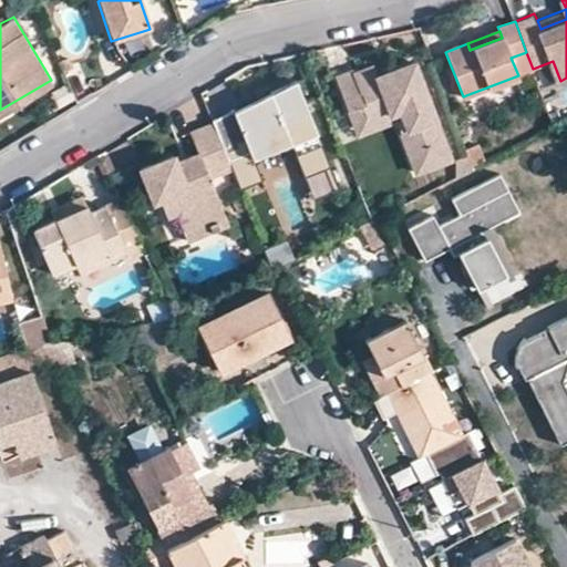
[(526,52),(511,58),(518,75),(533,69),(526,52)]
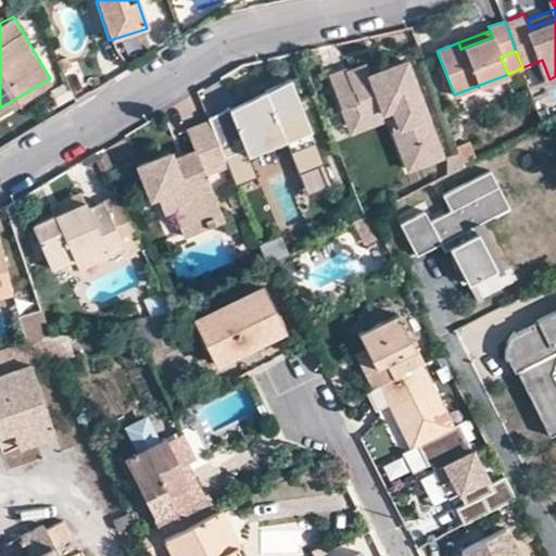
[(352,103),(357,116),(391,106),(396,124),(388,127),(403,167),(436,155),(434,150),(403,60),(383,65),(387,74),(368,79),(366,73),(363,63),(343,71),(342,68),(325,75),(337,108),(339,108),(352,103)]
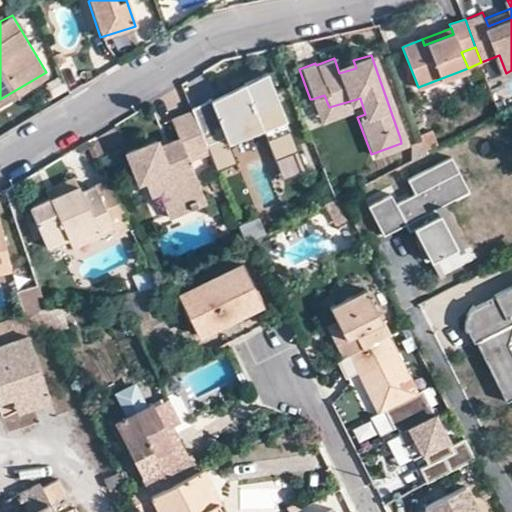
[(337,67),(339,73),(356,68),(353,60),(337,67)]
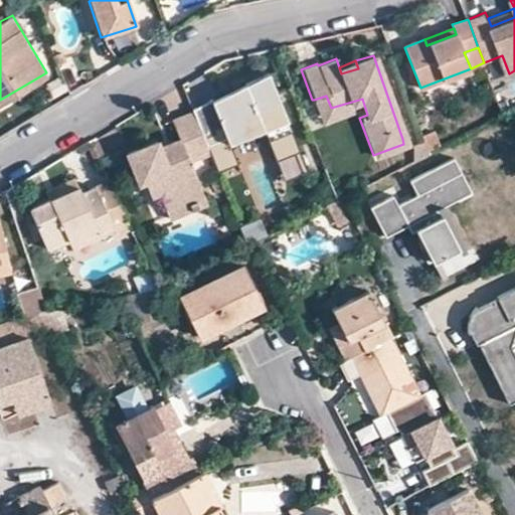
[(280,166),(304,156),(273,78),(193,109),(195,113),(209,148),(218,171),(221,178),(242,169),(234,149),(268,136),(280,166)]
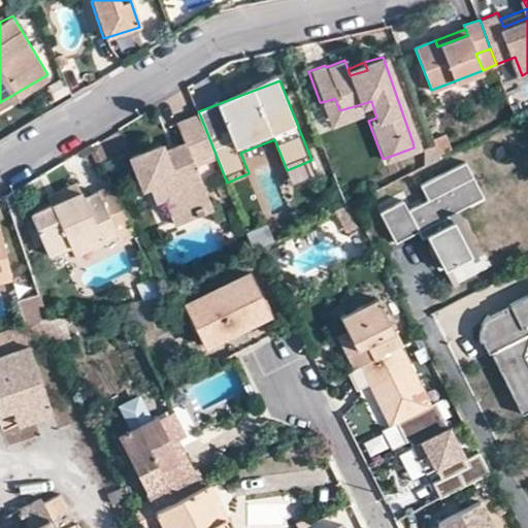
[(334,98),(322,102),(329,124),(364,110),(368,121),(376,118),(371,101),(339,110),(334,98)]
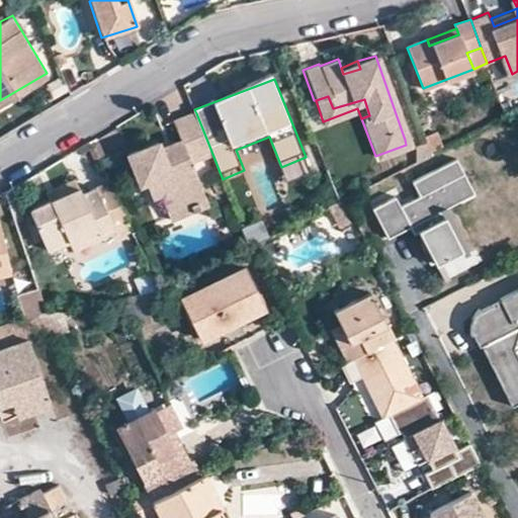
[(190,146),(169,155),(165,147),(162,141),(130,157),(146,192),(153,189),(176,178),(183,191),(165,200),(174,220),(196,209),(197,212),(205,208),(204,204),(209,202),(189,160),(210,149),(196,113),(179,121),(186,137),(190,146)]
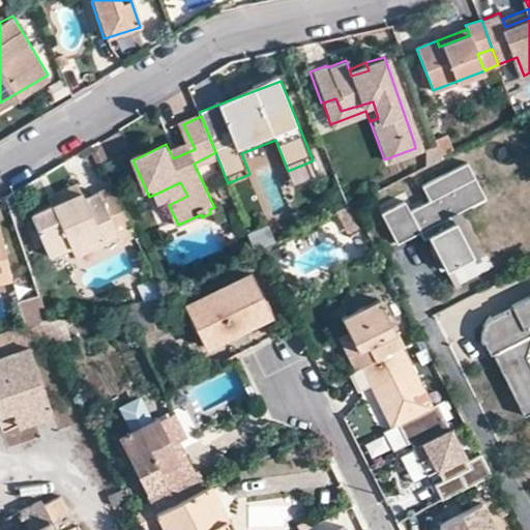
[(432,142),(436,155),(447,149),(440,136),(432,141),(432,142)]
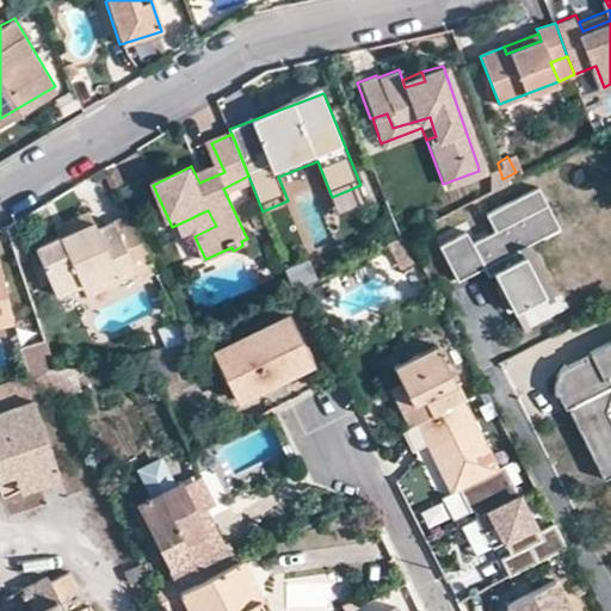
[(195,173),(199,183),(224,172),(220,161),(195,173)]
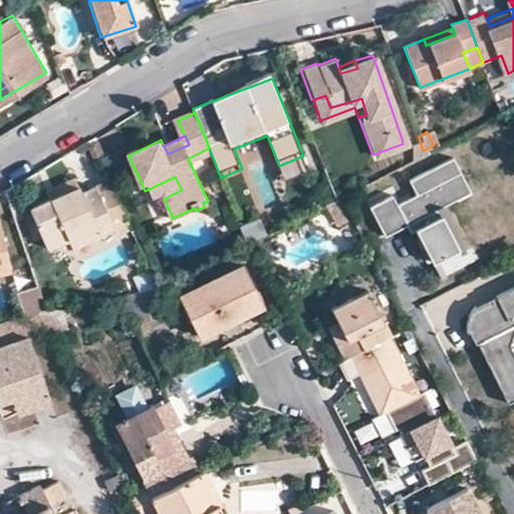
[(423,151),(419,138),(409,142),(409,162),(425,154),(423,151)]
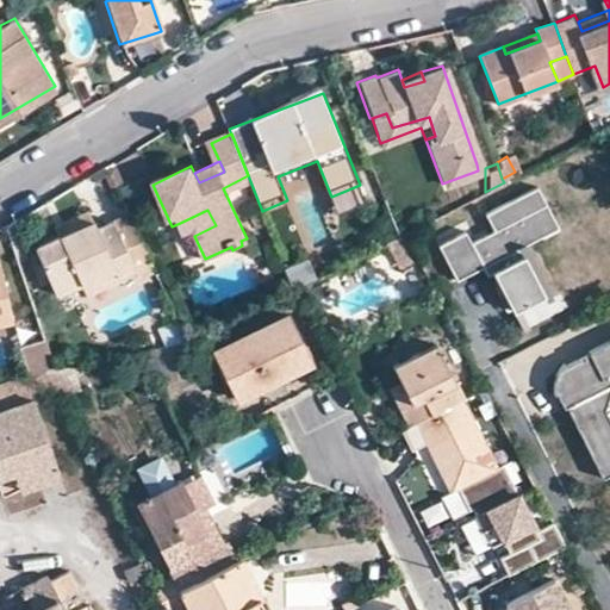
[(360,185),(331,197),(341,221),(369,210),(360,185)]
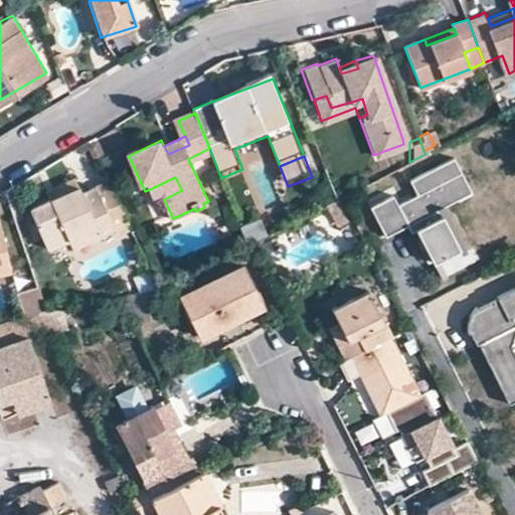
[(392,195),(370,206),(385,234),(408,222),(413,220),(417,227),(435,262),(440,259),(460,248),(449,228),(442,231),(432,211),(445,204),(471,191),(454,158),(409,180),(417,194),(397,204),(392,195)]
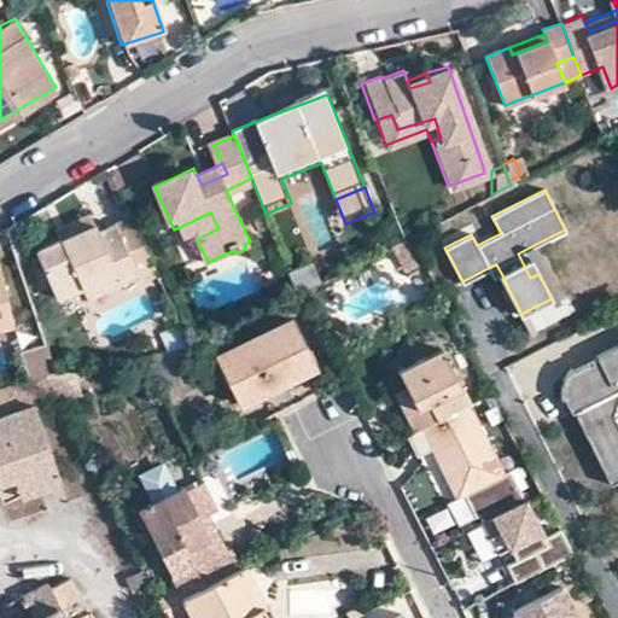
[(260,232),(272,227),(266,214),(262,205),(250,211),(260,232)]
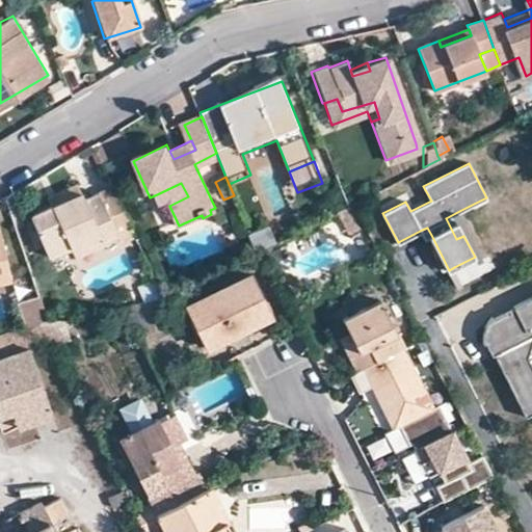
[(79,182),(49,195),(53,205),(82,191),(79,182)]
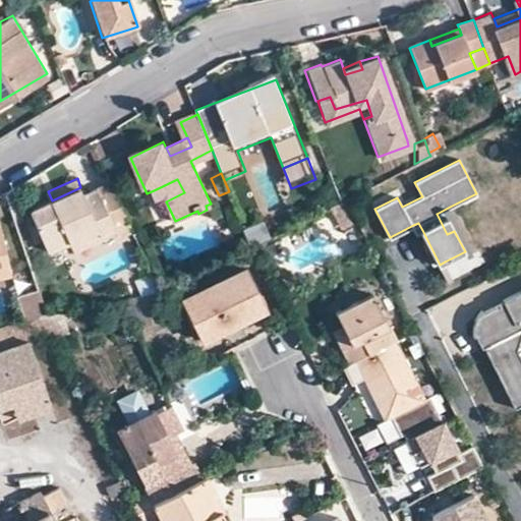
[(160,204),(166,201),(184,192),(177,179),(154,190),(160,204)]
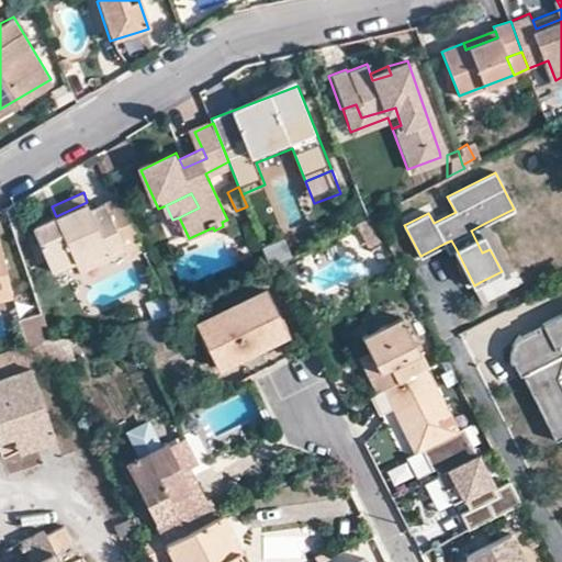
[(26,228),(48,272),(105,247),(107,253),(124,245),(138,238),(120,194),(105,201),(89,208),(87,202),(56,216),(26,228)]
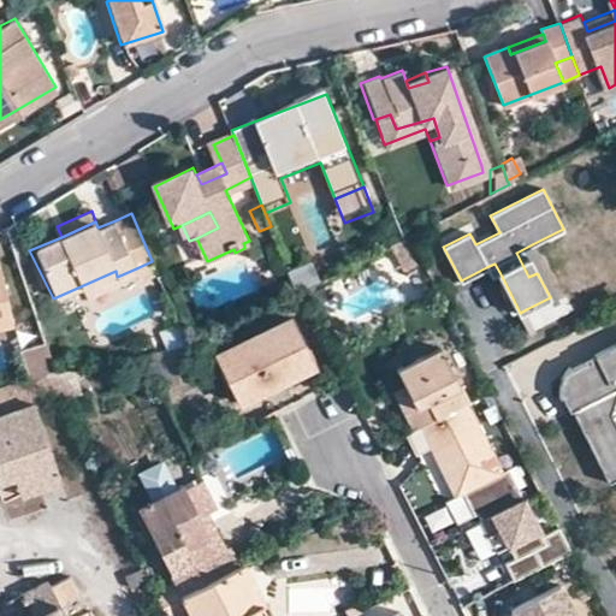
[(532,244),(516,253),(528,277),(537,273),(550,297),(557,294),(532,244)]
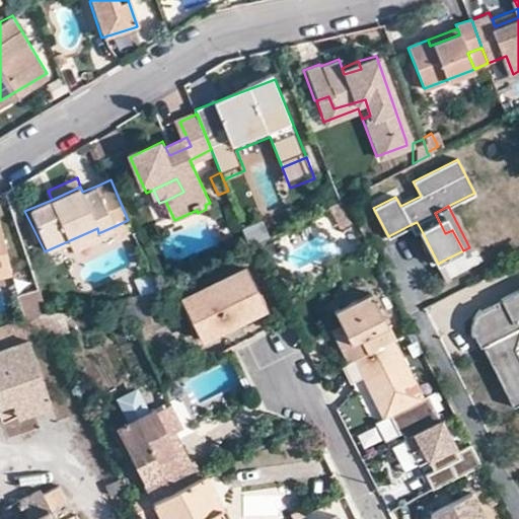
[(264,219),(243,227),(250,244),(271,234),(264,219)]
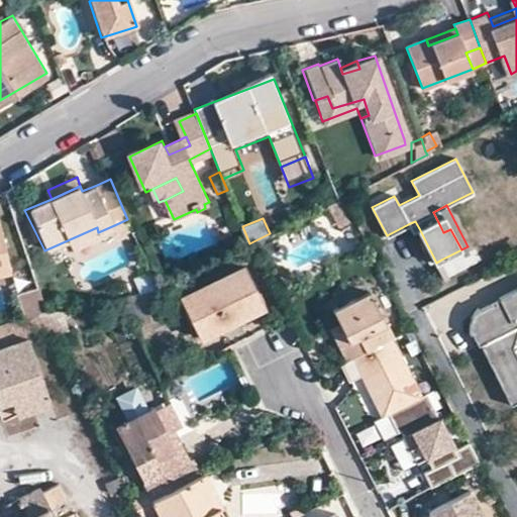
[(114,225),(118,235),(132,229),(127,219),(114,225)]
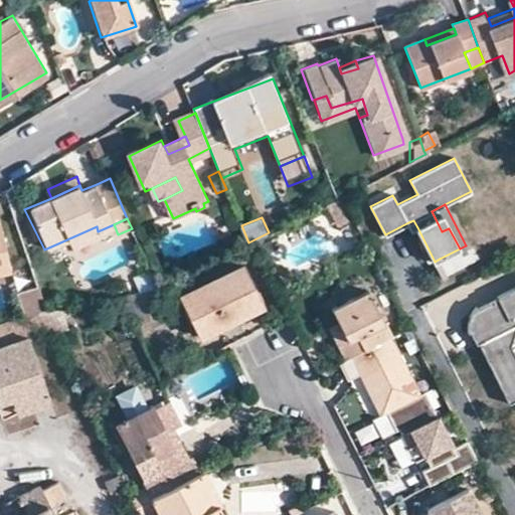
[(413,220),(408,222),(412,230),(417,227),(413,220)]
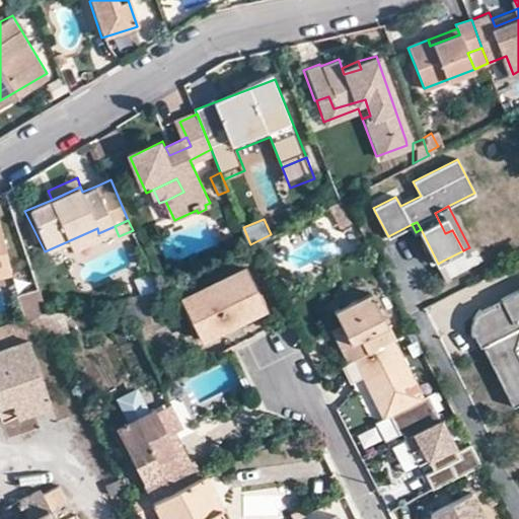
[(443,261),(438,264),(446,280),(451,277),(443,261)]
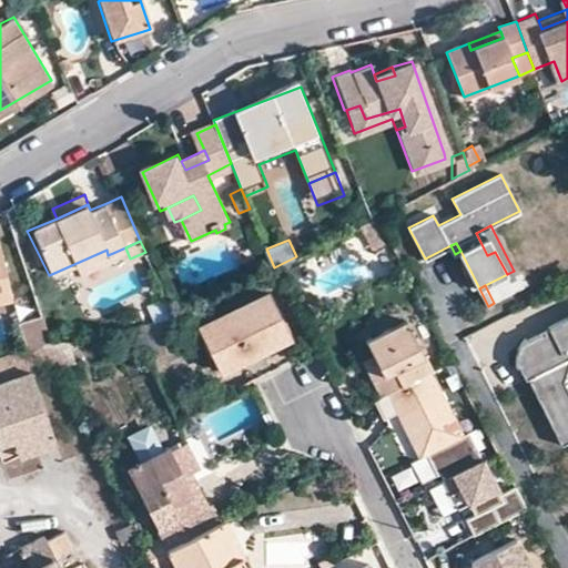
[(282,328),(264,294),(196,326),(220,372),(270,348),(264,335),(282,328)]
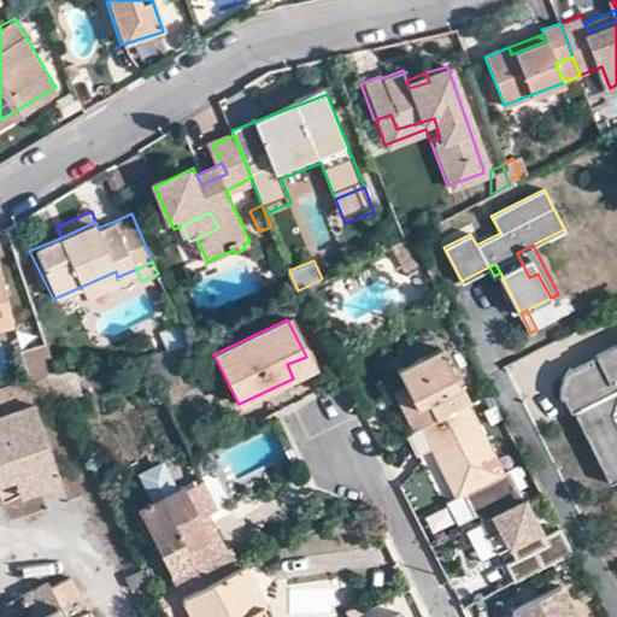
[(169,350),(189,344),(180,323),(162,331),(169,350)]
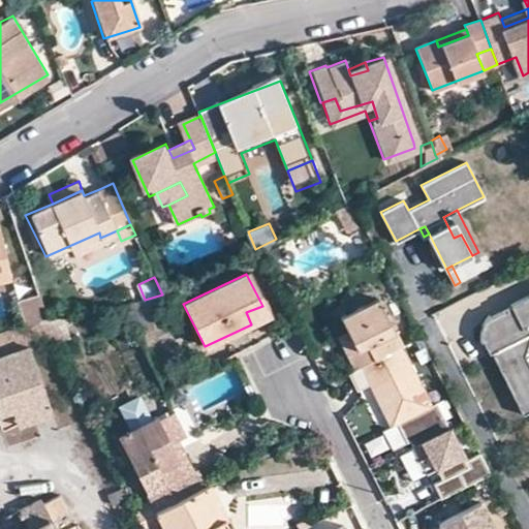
[(132,329),(136,329),(175,322),(168,291),(162,294),(145,300),(128,304),(132,329)]
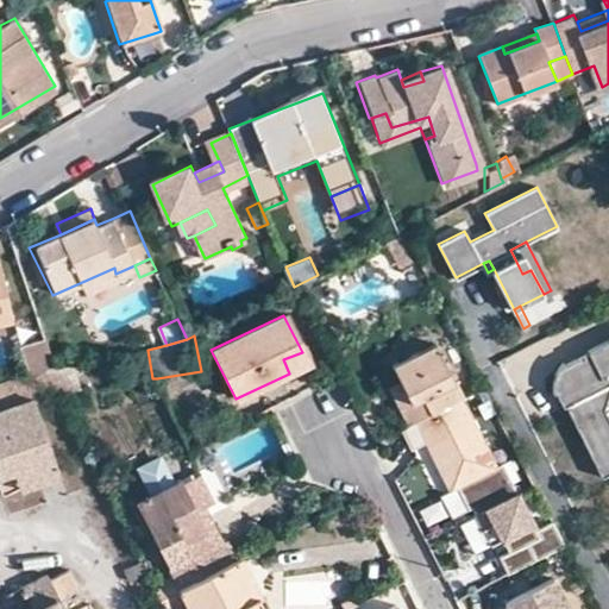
[(562,401),(597,472),(608,465),(608,426),(598,405),(608,385),(604,383),(608,378),(608,337),(588,349),(590,353),(581,363),(578,357),(565,364),(563,360),(560,359),(556,358),(550,358),(545,360),(541,363),(538,368),(535,375),(535,381),(539,385),(541,388),(546,388),(550,388),(551,388),(559,402),(562,401)]
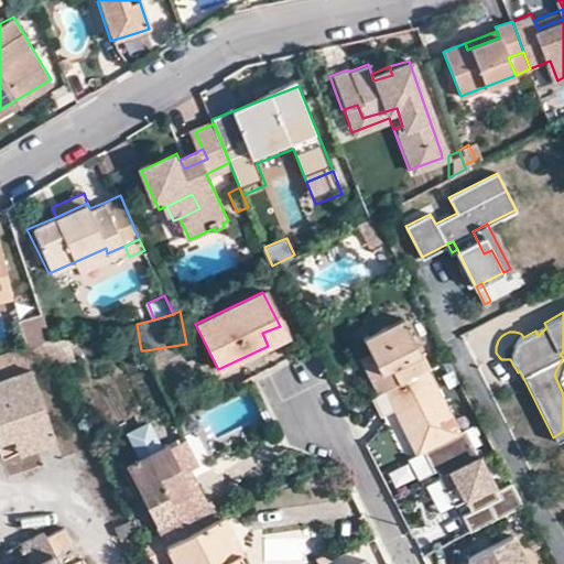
[(370,353),(379,368),(367,373),(376,393),(425,368),(426,367),(401,317),(364,337),(370,353)]
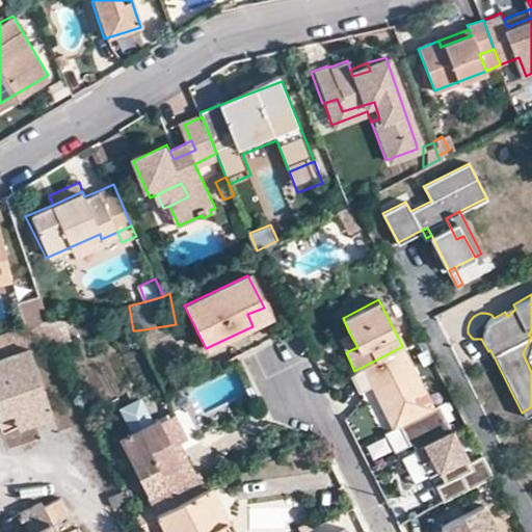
[(504,310),(505,312),(507,317),(515,309),(513,304),(504,310)]
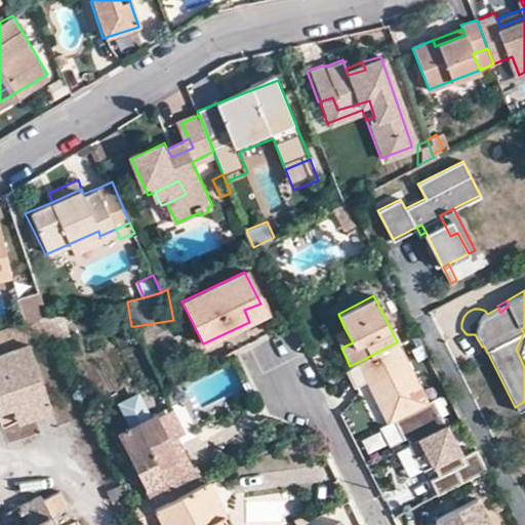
[(244,310),(249,322),(266,314),(260,304),(244,310)]
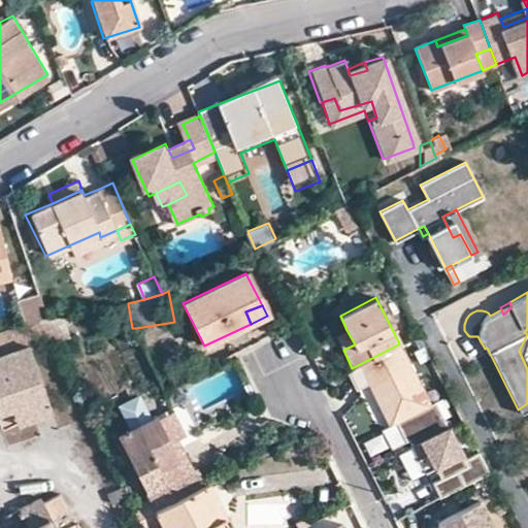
[(37,321),(47,341),(66,336),(59,317),(45,319),(37,321)]
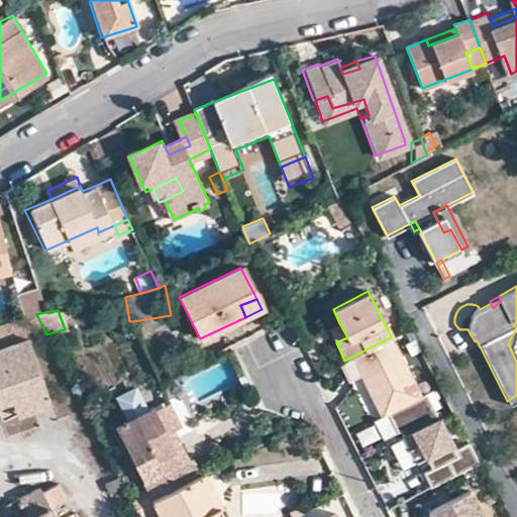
[(339,323),(329,328),(336,342),(347,337),(339,323)]
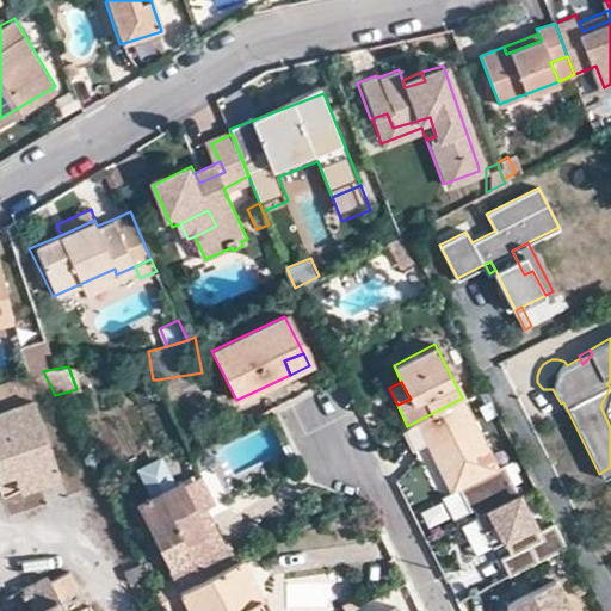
[(494,468),(461,399),(407,426),(401,429),(401,430),(411,446),(424,439),(449,491),(456,487),(467,510),(469,508),(473,516),(518,493),(504,463),(494,468)]
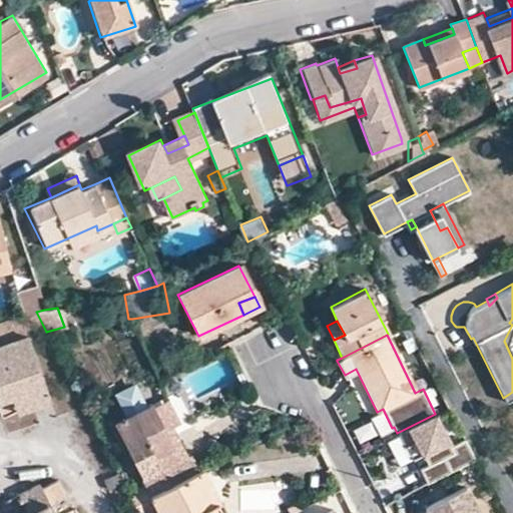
[(26,336),(0,344),(0,400),(10,397),(43,386),(26,336)]
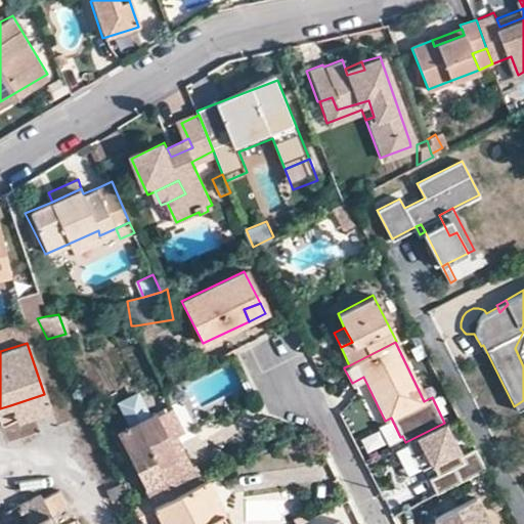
[(44,394),(10,405),(15,421),(49,408),(44,394)]
